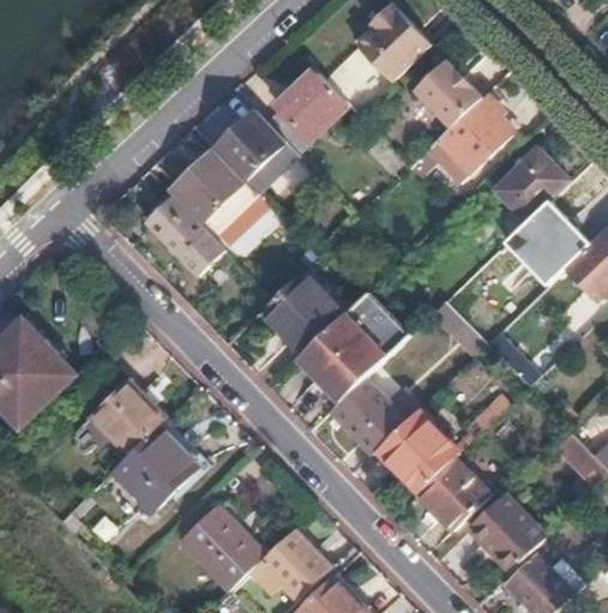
[(395,82),(432,44),(392,4),(378,16),(380,24),(375,28),(357,46),(395,82)]
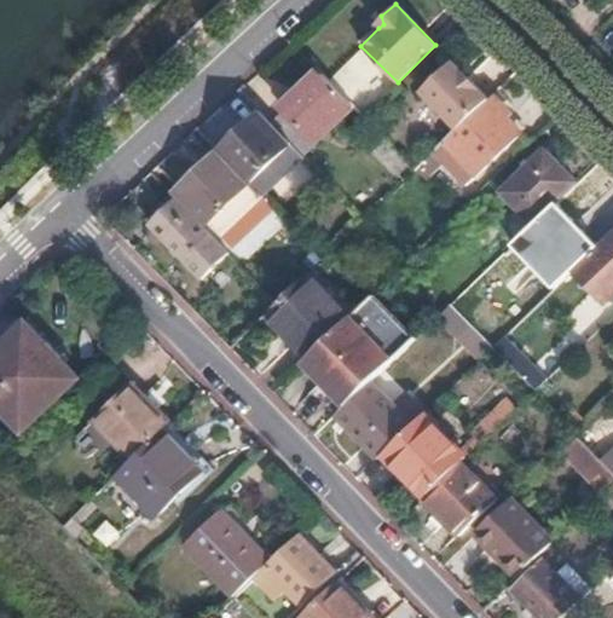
[(383,24),(381,16),(374,24),(379,28),(383,24)]
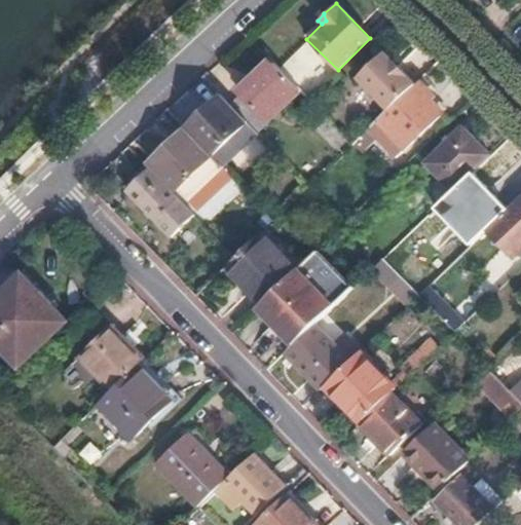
[(414,83),(382,51),(355,78),(386,110),(411,86),(414,83)]
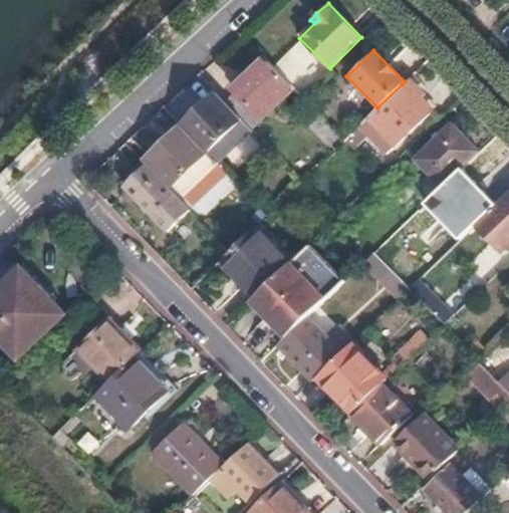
[(250,129),(292,90),(277,75),(245,104),(234,93),(224,101),(241,118),(250,129)]
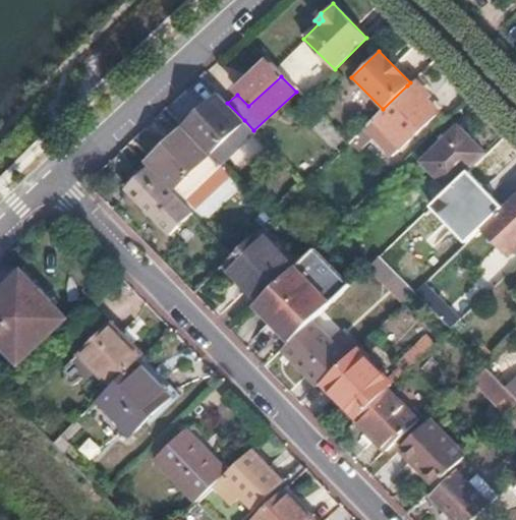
[(397,148),(433,113),(407,85),(383,109),(370,121),(397,148)]
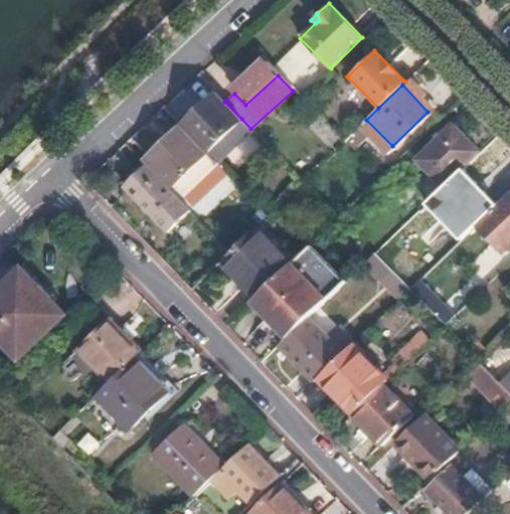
[(225,135),(241,119),(224,102),(215,92),(205,101),(178,126),(206,154),(214,162),(234,144),(225,135)]
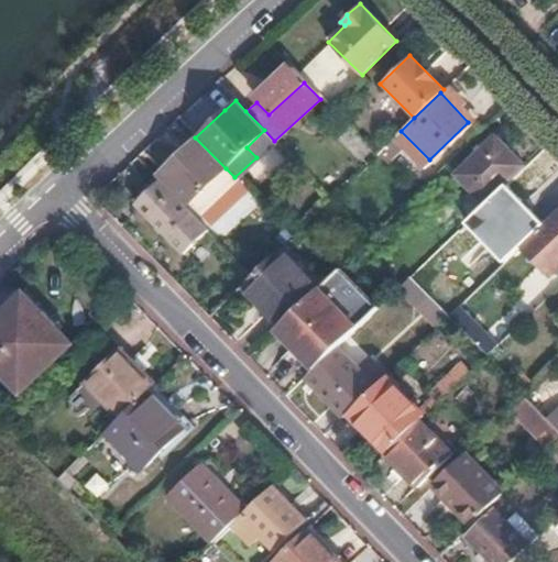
[(256,157),(274,141),(264,130),(247,147),(256,157)]
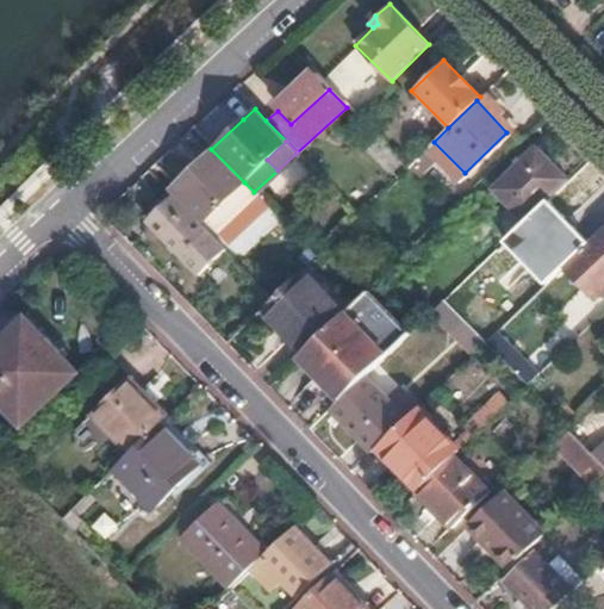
[(489,187),(518,219),(562,179),(539,153),(533,147),(489,187)]
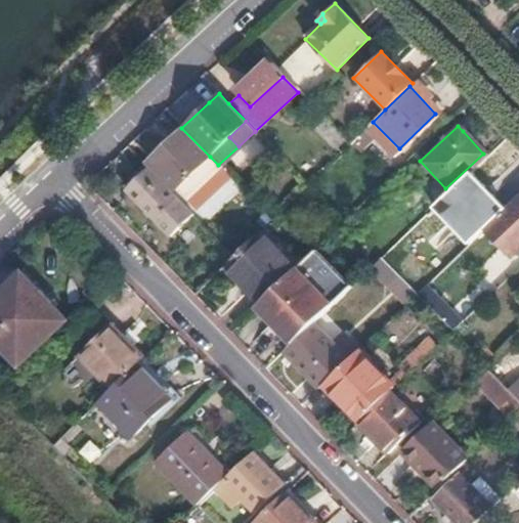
[(174,189),(210,157),(181,128),(159,149),(145,161),(143,163),(173,191),(174,189)]
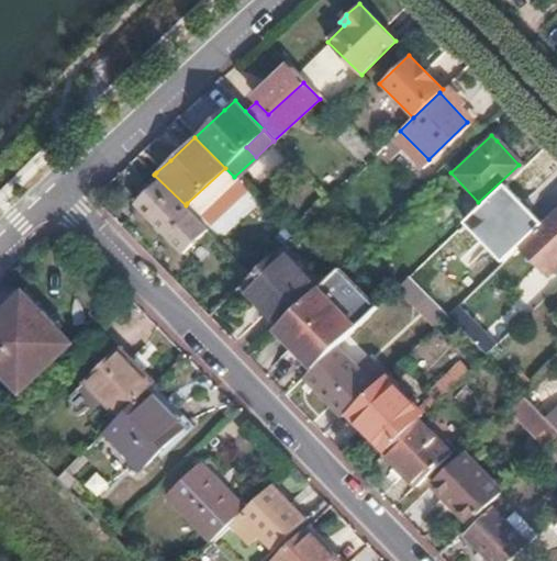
[(556,157),(544,144),(526,163),(556,194),(556,157)]
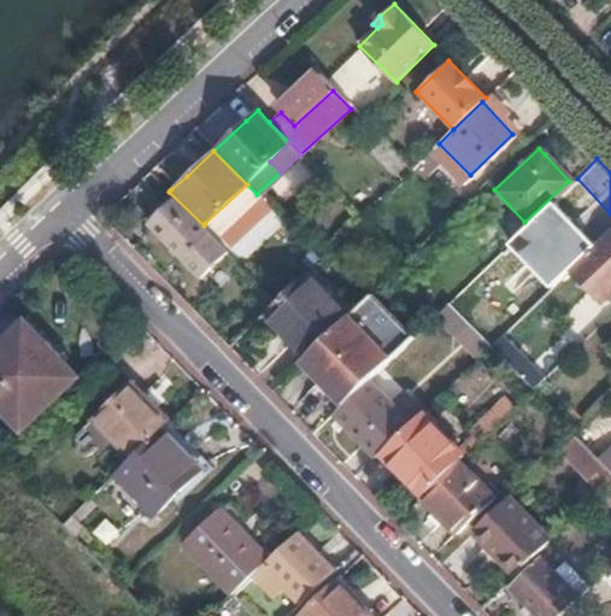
[(610,226),(610,213),(577,179),(563,192),(507,245),(548,287),(569,268),(610,226)]
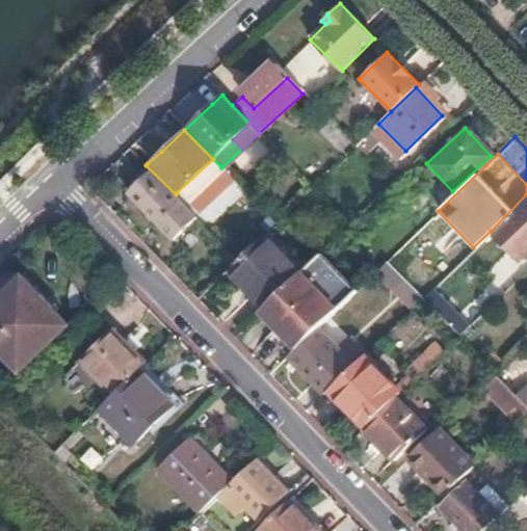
[(188,212),(147,171),(125,192),(170,240),(193,218),(188,212)]
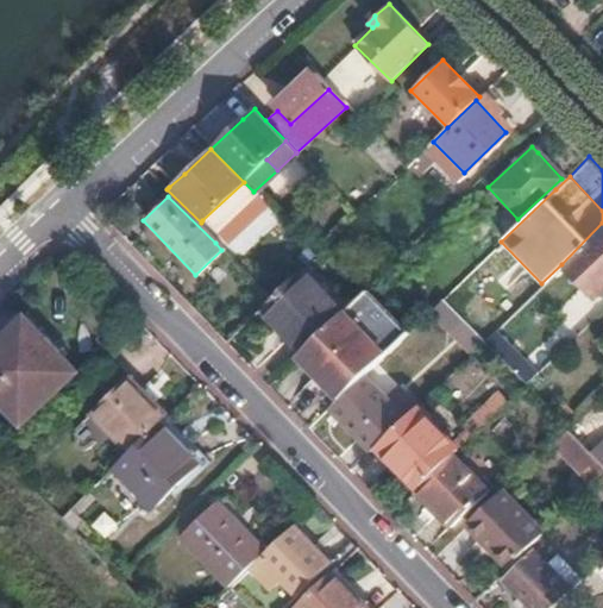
[(592,296),(602,286),(602,223),(561,264),(592,296)]
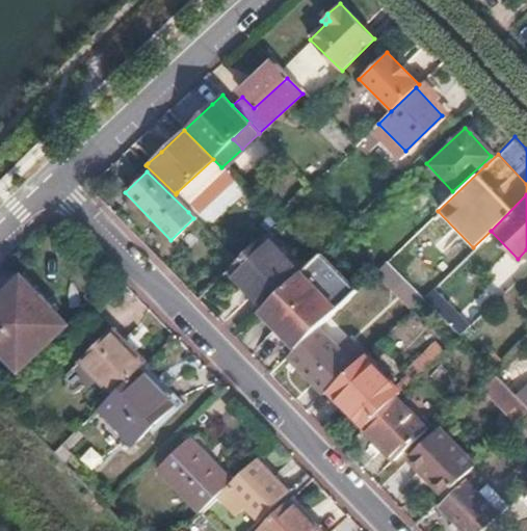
[(299,271),(263,234),(224,271),(261,310),(299,271)]
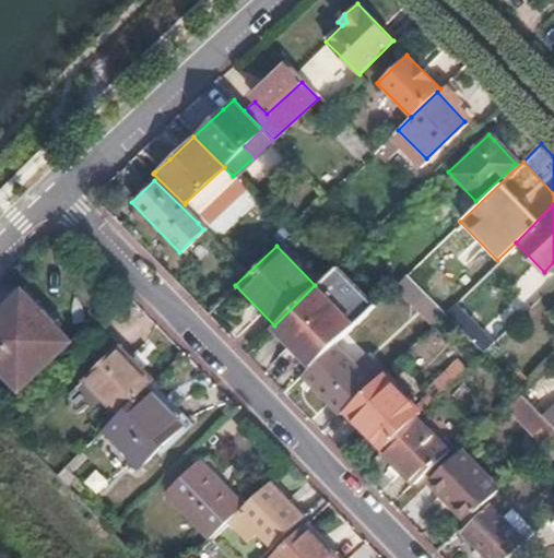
[(462,294),(424,254),(404,275),(420,291),(441,313),(462,294)]
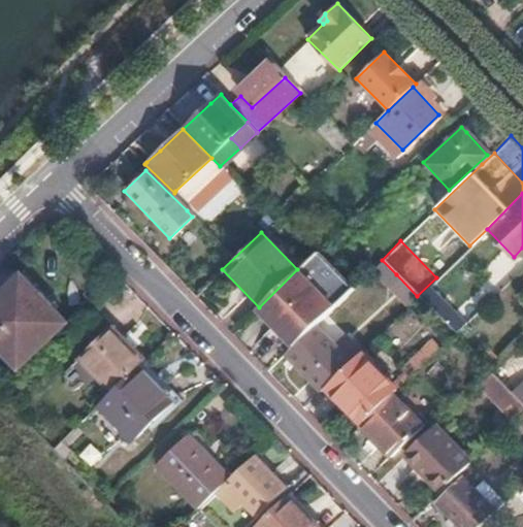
[(335,305),(349,292),(313,254),(297,269),(259,307),(255,310),(291,348),(311,328),(335,305)]
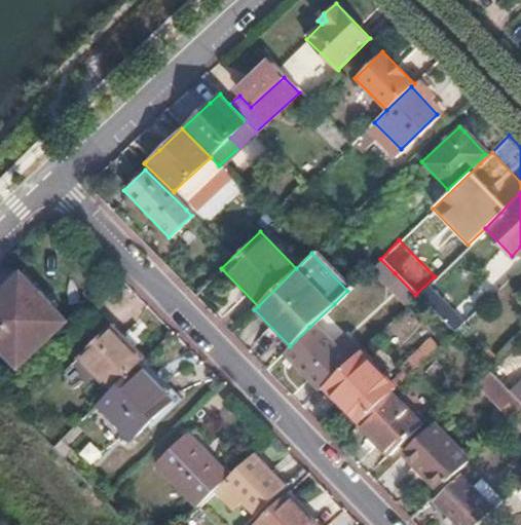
[(415,295),(395,273),(382,284),(404,306),(408,302),(415,295)]
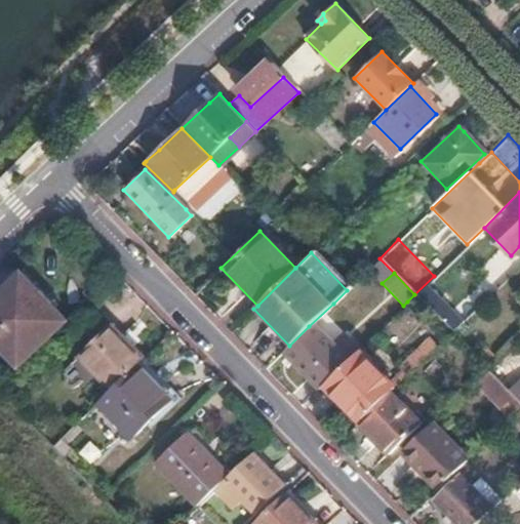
[(0,346),(15,362),(58,320),(45,307),(47,304),(35,291),(30,295),(20,285),(7,297),(5,294),(0,298),(0,346)]
